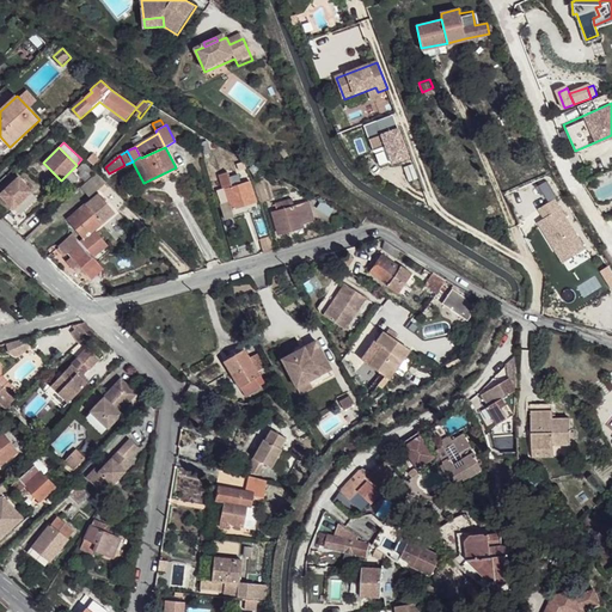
[(77,181),(69,172),(61,181),(69,188),(77,181)]
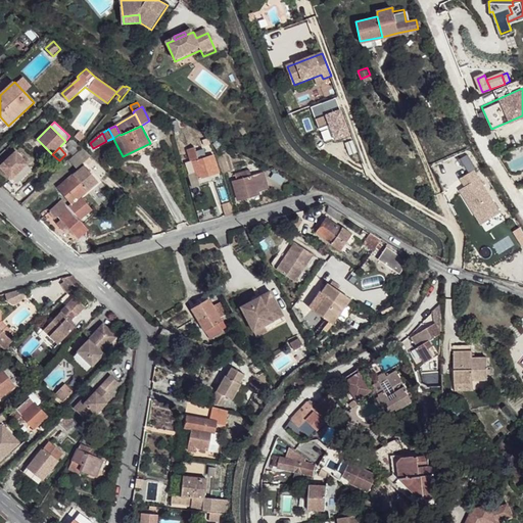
[(76,153),(69,147),(67,149),(73,155),(76,153)]
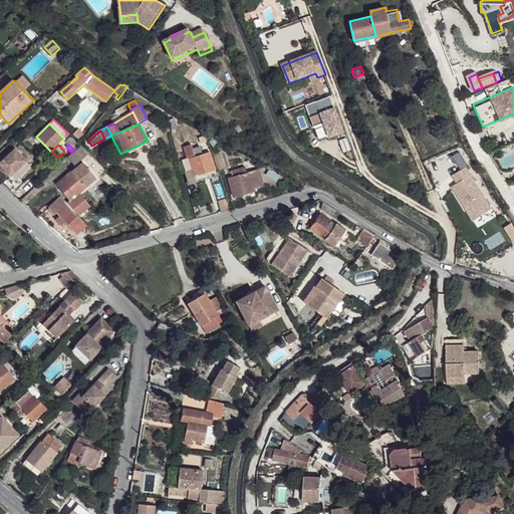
[(190,146),(182,148),(186,160),(190,159),(190,158),(193,157),(191,150),(190,146)]
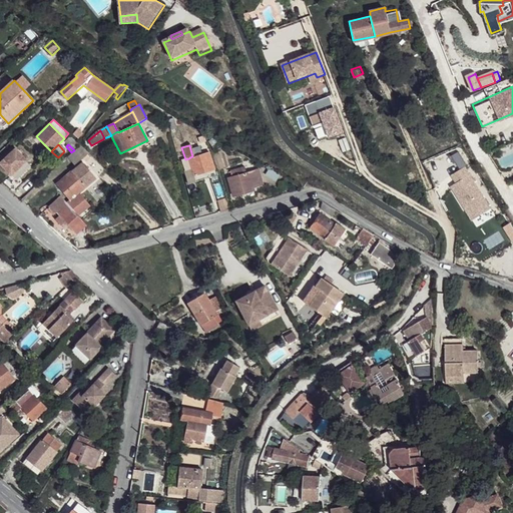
[(88,154),(80,146),(67,157),(75,165),(88,154)]
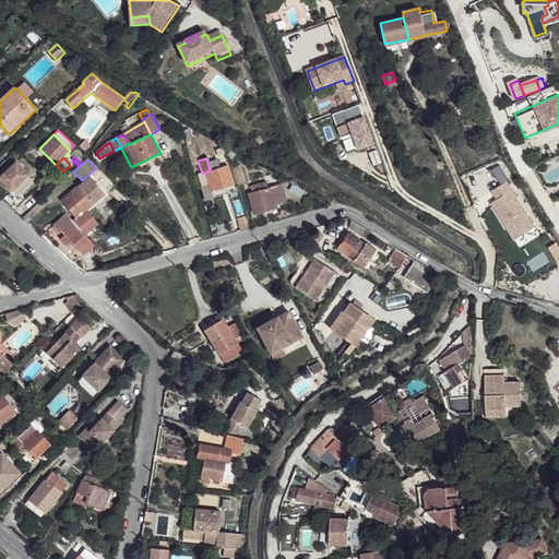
[(207,163),(210,170),(217,168),(221,167),(218,159),(207,163)]
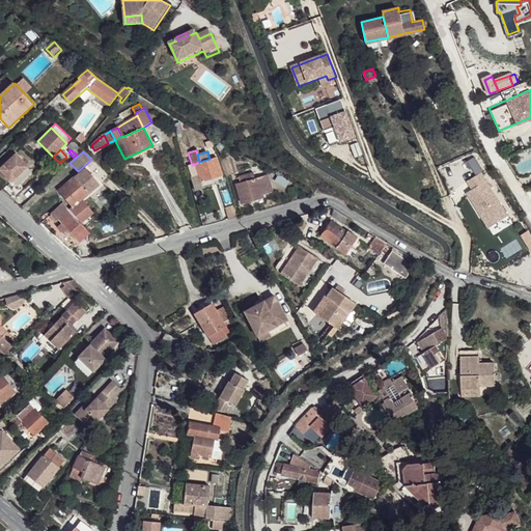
[(15,154),(0,167),(0,171),(10,183),(27,166),(15,154)]
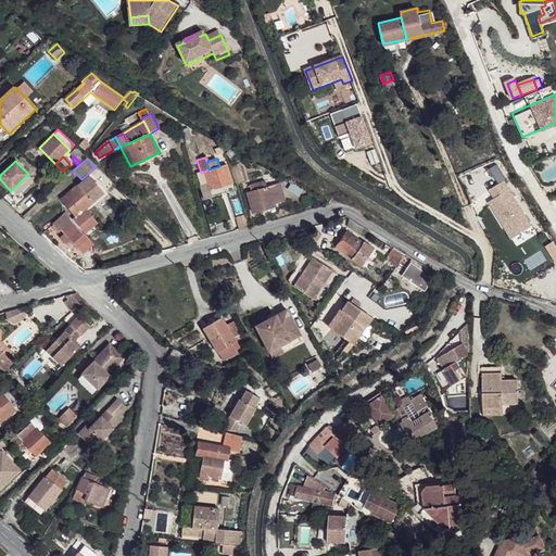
[(209,181),(211,190),(232,184),(227,164),(219,166),(216,167),(209,169),(205,171),(205,172),(209,181)]
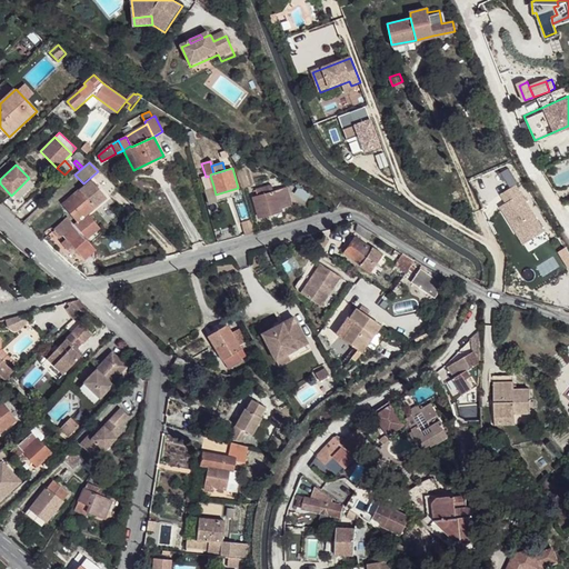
[(206,177),(201,178),(205,188),(213,186),(210,176),(206,177)]
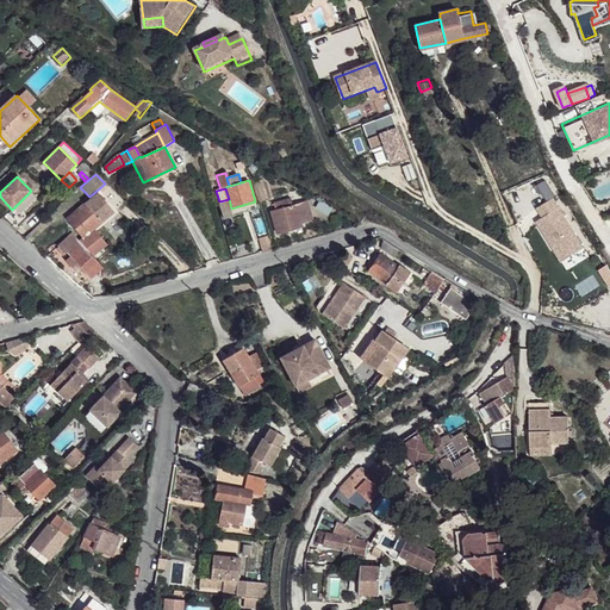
[(98,193),(67,218),(83,237),(93,230),(114,212),(98,193)]
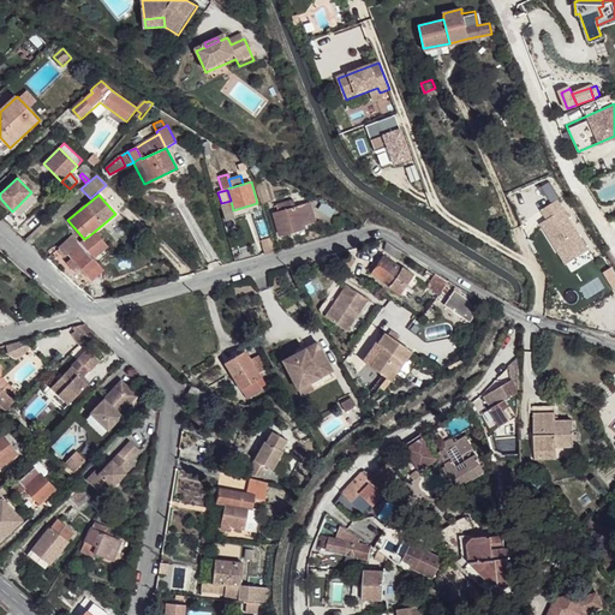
[(280,234),(304,228),(303,226),(298,207),(296,197),(275,203),(278,213),(274,213),(280,234)]
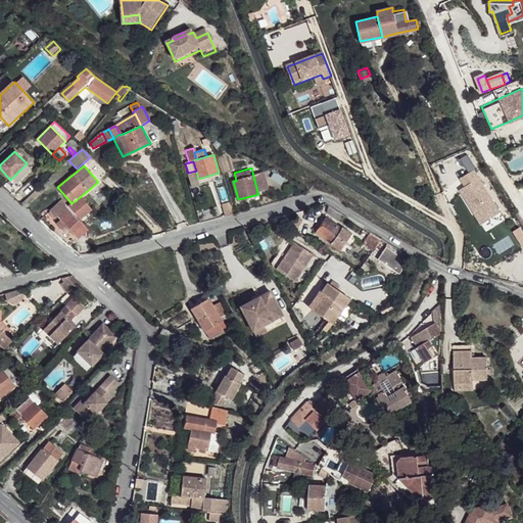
[(200,186),(198,179),(196,171),(188,173),(192,187),(200,186)]
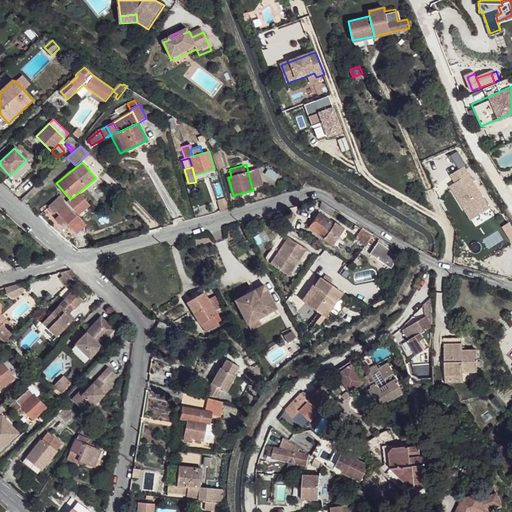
[(258,169),(248,172),(252,188),(263,185),(258,169)]
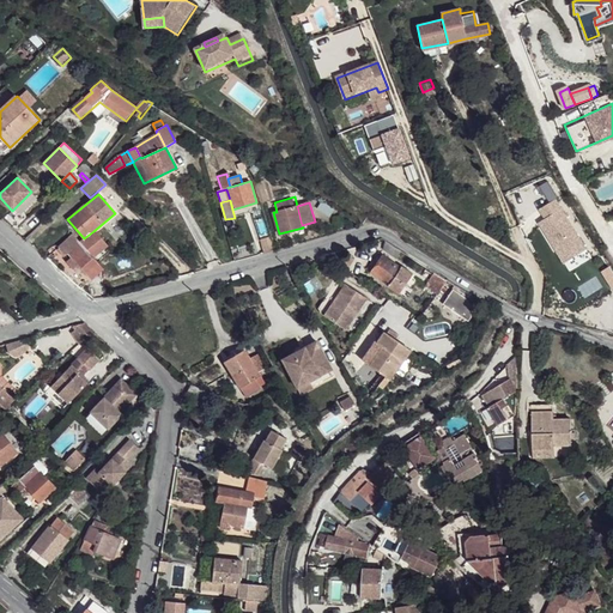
[(79,242),(90,254),(104,243),(93,231),(84,238),(79,242)]
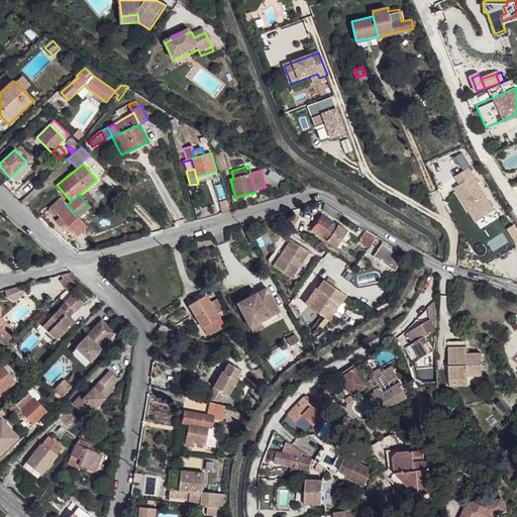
[(56,214),(67,204),(61,197),(49,206),(56,214)]
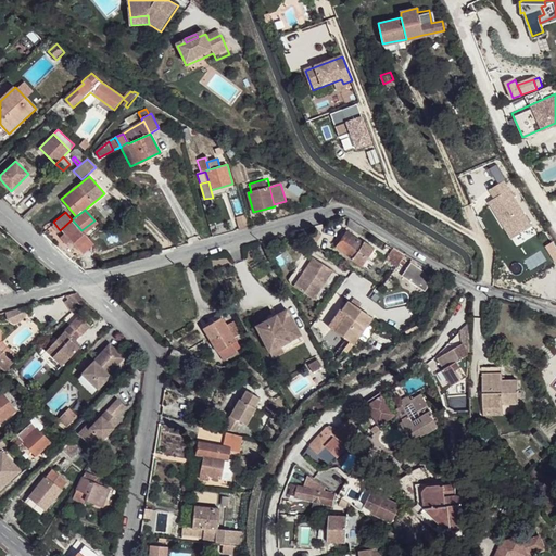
[(249,227),(244,215),(236,217),(239,230),(249,227)]
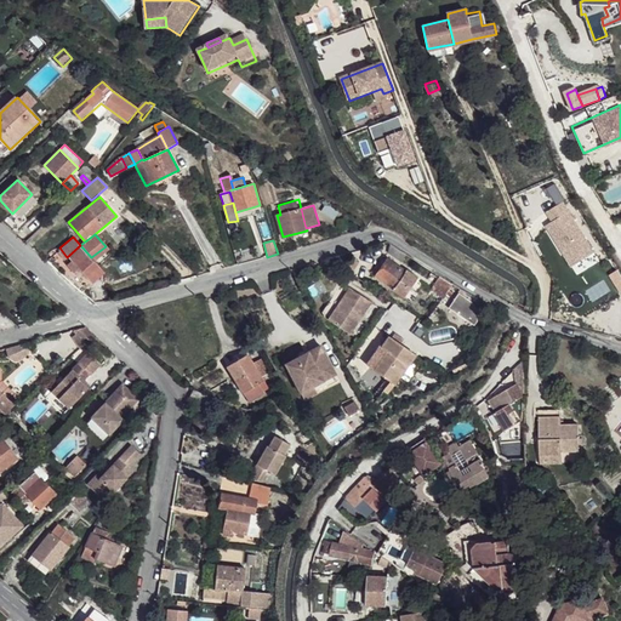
[(402,261),(406,252),(392,244),(388,252),(402,261)]
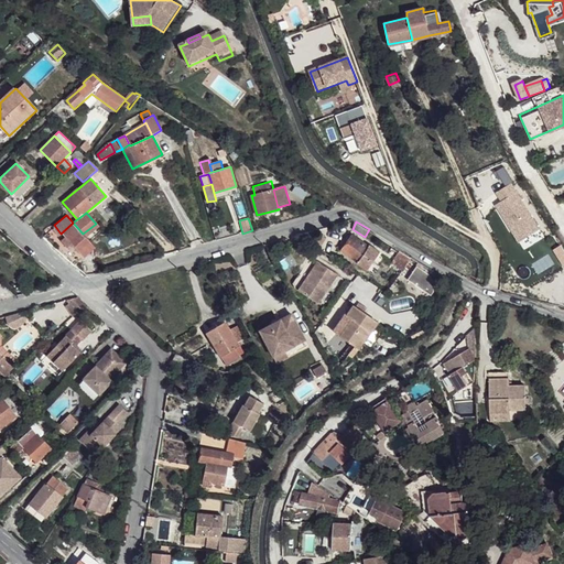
[(73,223),(61,234),(63,237),(57,241),(66,252),(73,247),(82,258),(94,248),(85,237),(83,234),(73,223)]
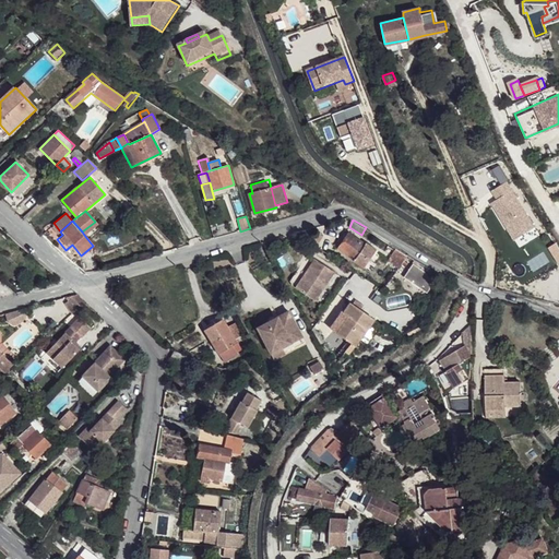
[(96,224),(95,222),(82,232),(84,235),(96,224)]
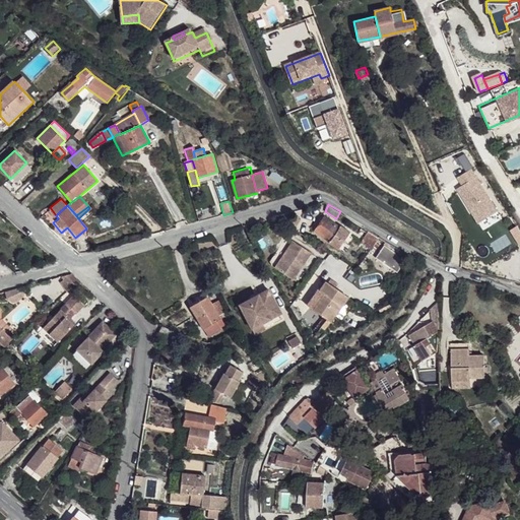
[(285,212),(275,215),(304,235),(310,226),(293,214),(291,216),(285,212)]
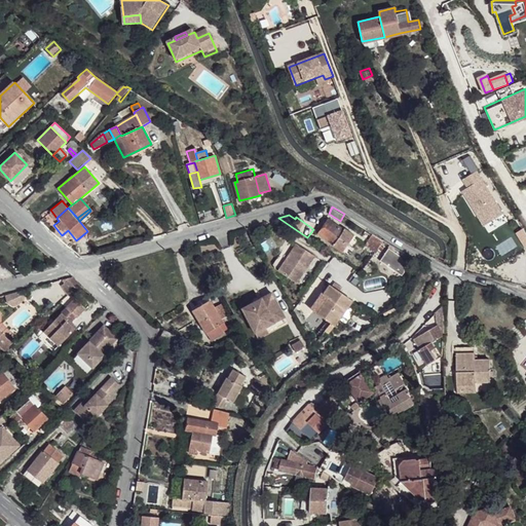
[(334,242),(343,229),(328,219),(318,232),(334,242)]
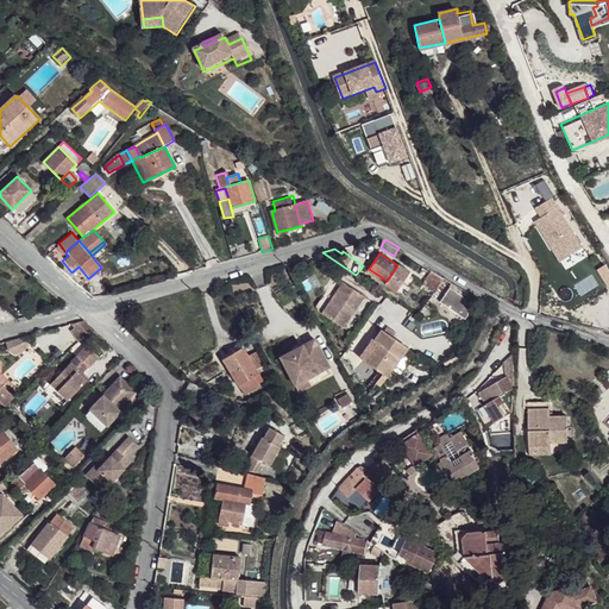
[(410,271),(399,263),(397,265),(387,281),(385,283),(396,290),(410,271)]
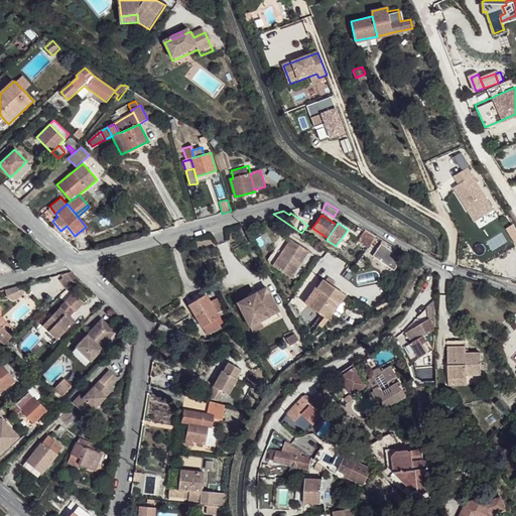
[(371,231),(368,229),(358,240),(362,243),(371,231)]
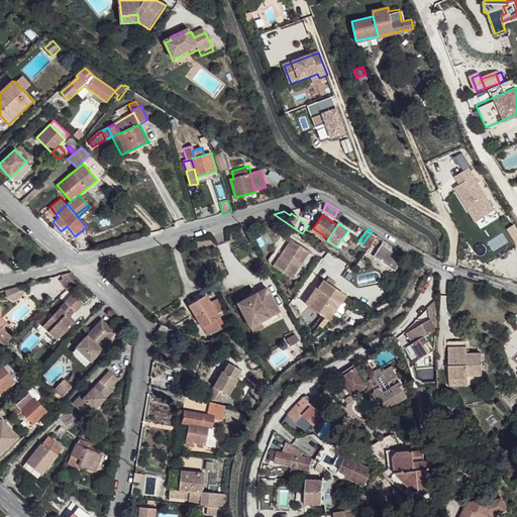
[(363,243),(368,247),(378,235),(372,231),(363,243)]
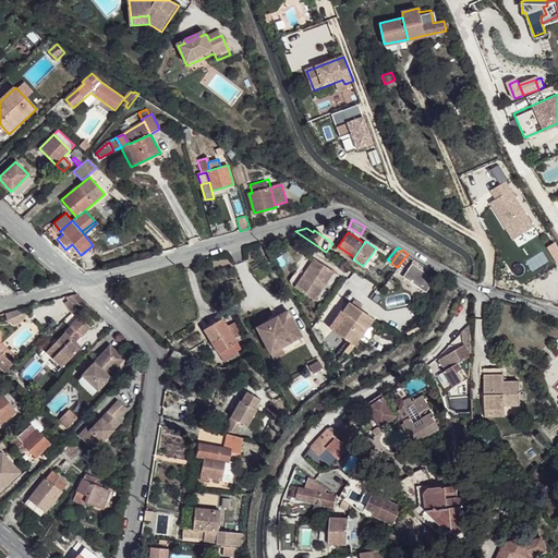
[(315,257),(295,287),(315,300),(335,270),(315,257)]
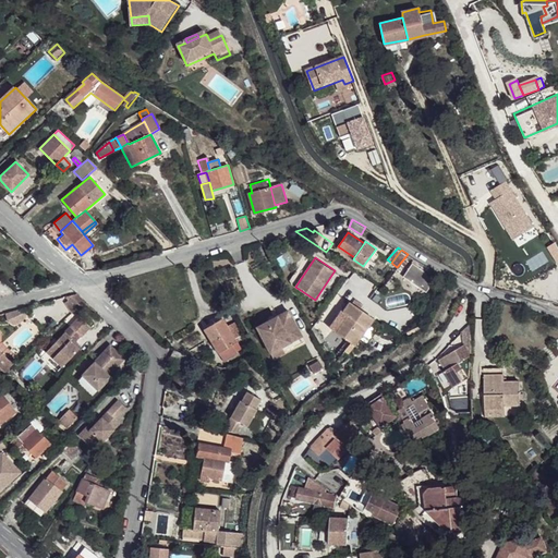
[(410,263),(402,278),(427,291),(435,277),(410,263)]
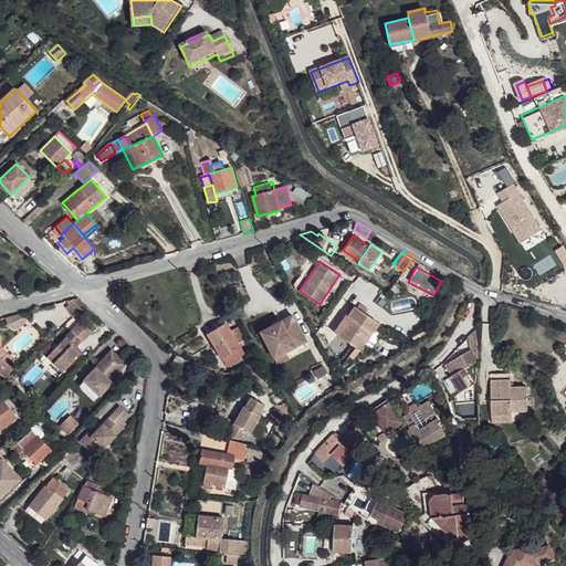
[(6,286),(13,294),(22,286),(14,278),(6,286)]
